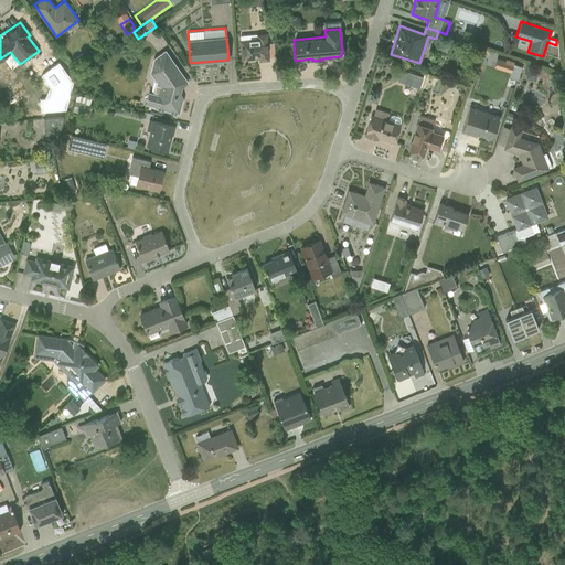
[(259,60),(268,60),(266,32),(240,34),(242,59),(259,57),(259,60)]
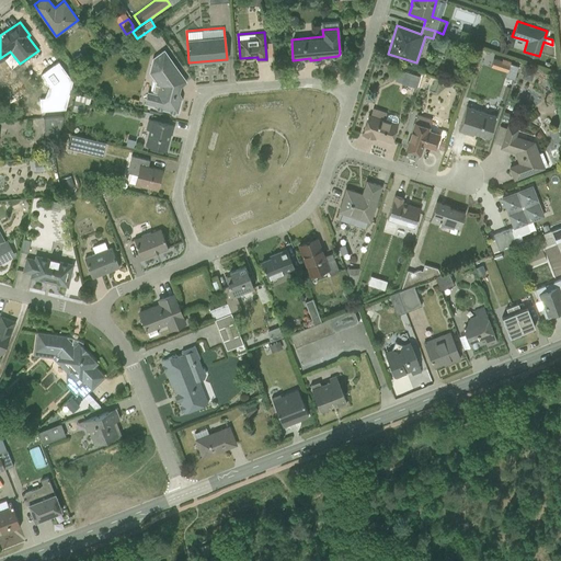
[(152,106),(178,112),(181,98),(180,95),(182,83),(185,81),(185,80),(163,49),(151,57),(148,71),(155,80),(151,91),(147,90),(144,103),(152,105),(152,106)]
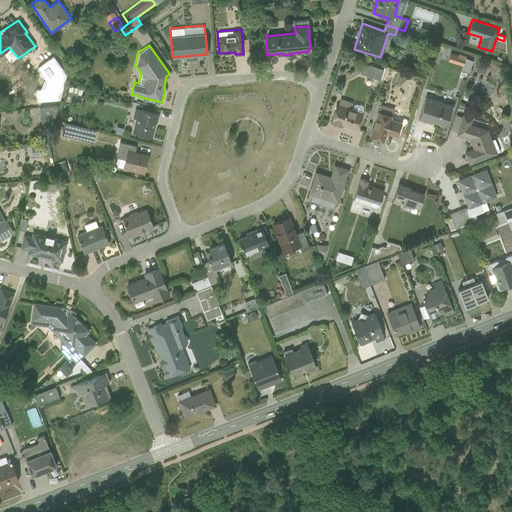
[(69,58),(76,52),(73,48),(66,53),(69,58)]
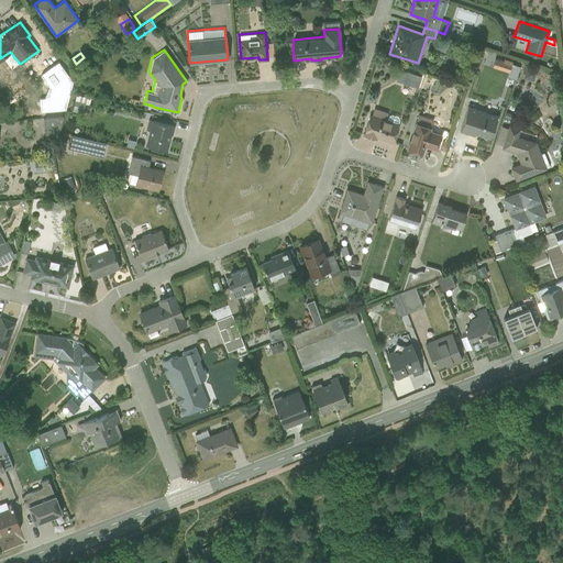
[(522,78),(533,81),(536,72),(532,69),(533,67),(525,64),(522,73),(525,74),(522,78)]
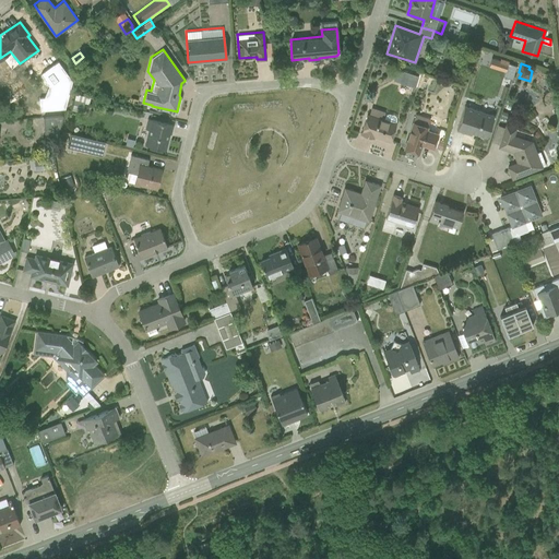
[(59,82),(67,78),(59,64),(50,71),(55,80),(57,79),(59,82)]
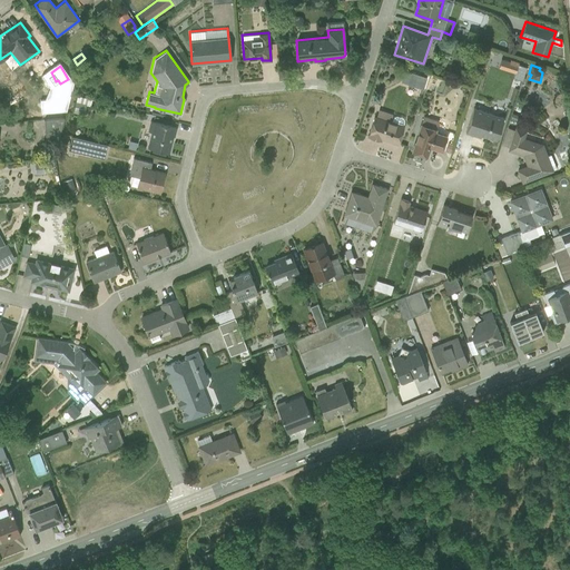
[(406,84),(423,89),(426,77),(411,72),(406,84)]
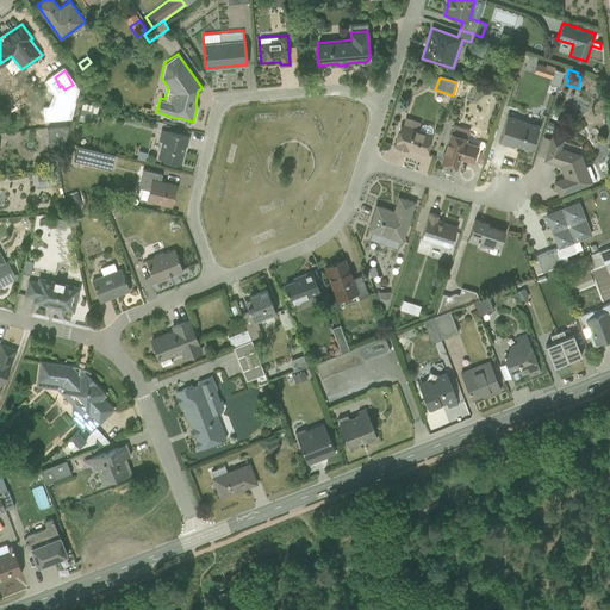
[(82,101),(78,119),(89,122),(92,111),(97,112),(98,106),(82,101)]
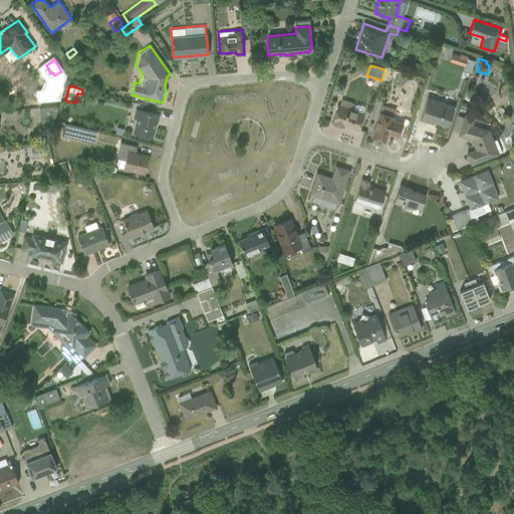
[(447,125),(454,104),(453,104),(455,98),(430,89),(428,96),(427,95),(420,118),(433,122),(433,120),(447,125)]
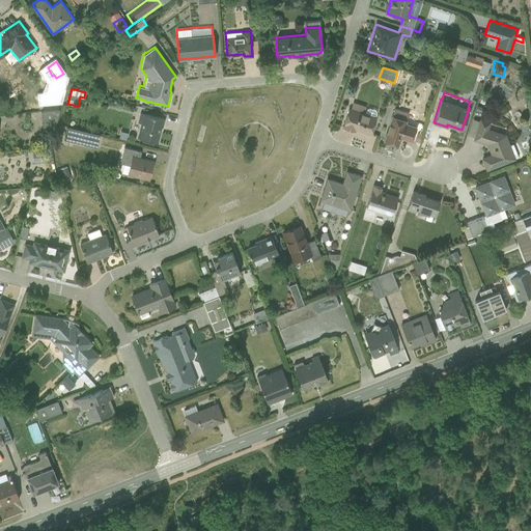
[(409,112),(394,107),(384,141),(397,145),(400,137),(411,140),(416,126),(406,122),(407,119),(406,119),(409,112)]
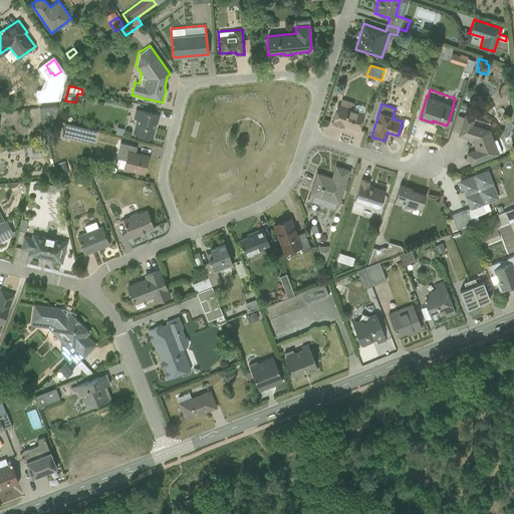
[(358,130),(364,113),(363,112),(364,110),(364,107),(362,106),(357,104),(355,104),(353,106),(353,109),(337,104),(331,122),(342,126),(343,124),(358,130)]
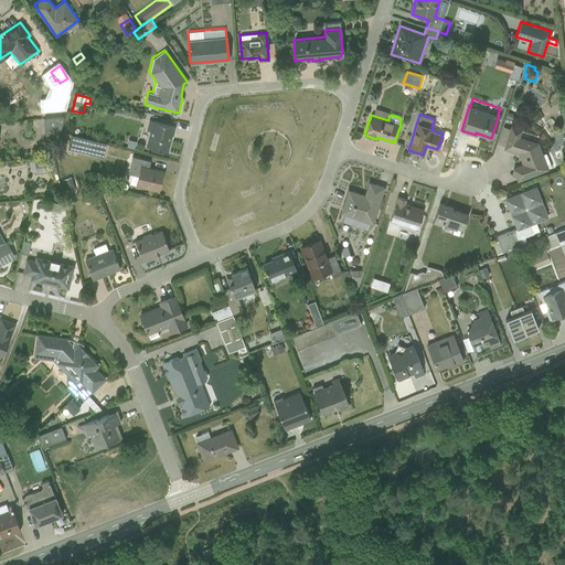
[(43,117),(45,137),(57,136),(63,116),(43,117)]
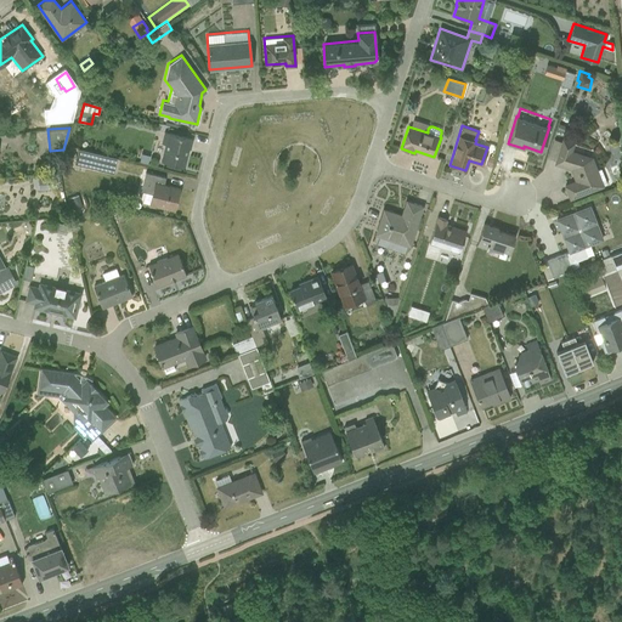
[(160,160),(184,167),(184,165),(187,147),(190,148),(190,147),(188,147),(191,139),(192,139),(164,131),(160,142),(164,143),(160,160)]
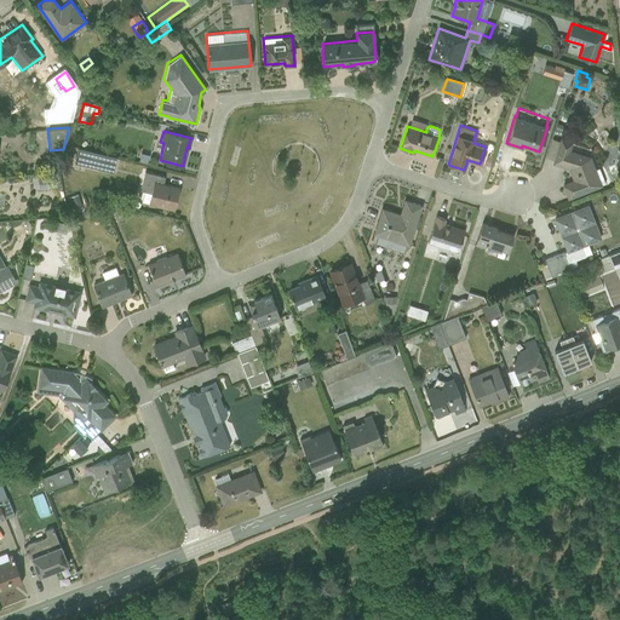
[(573,142),(561,138),(552,162),(570,168),(574,178),(573,181),(563,184),(568,197),(606,183),(598,167),(595,168),(590,156),(569,150),(573,142)]
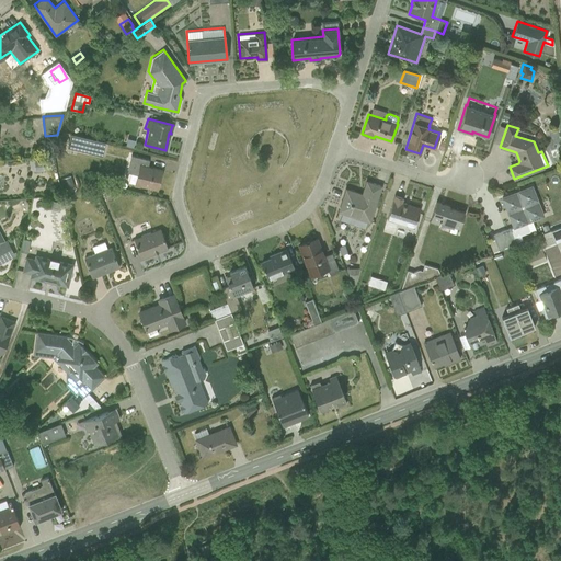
[(70,133),(67,146),(102,155),(105,141),(70,133)]
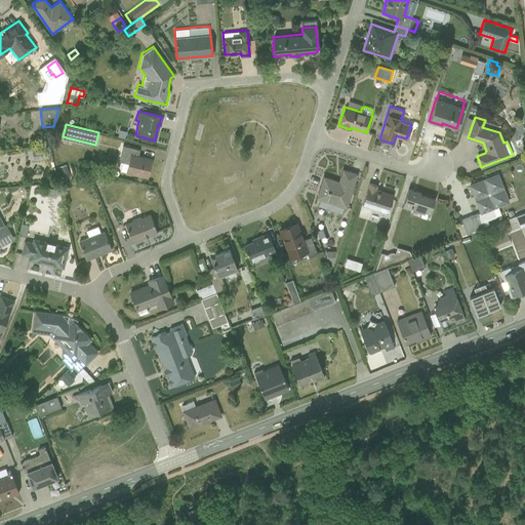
[(119,169),(147,176),(151,158),(138,155),(139,149),(122,145),(119,160),(122,161),(119,169)]
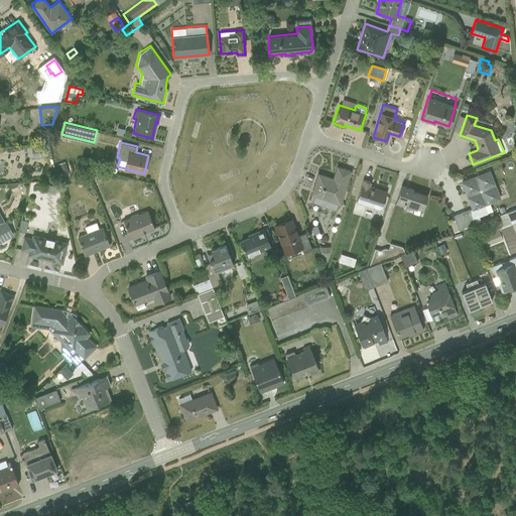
[(32,156),(40,155),(39,147),(31,148),(32,156)]
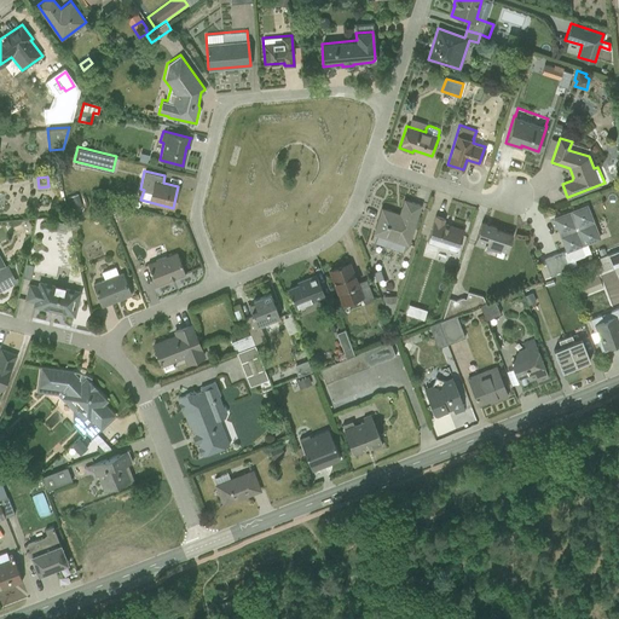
[(71,208),(82,204),(77,194),(68,196),(71,208)]
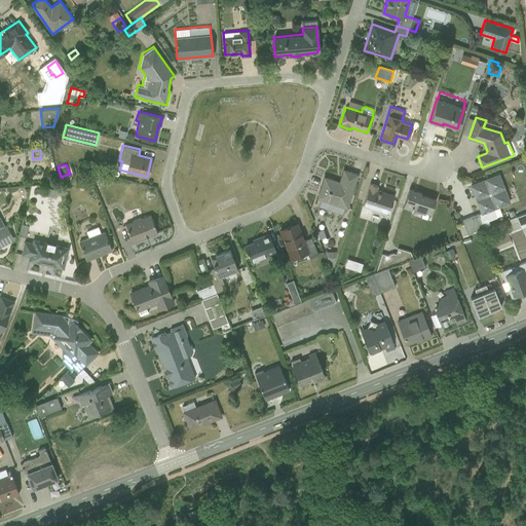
[(316,197),(346,207),(358,174),(343,170),(341,177),(343,177),(341,182),(324,177),(316,197)]
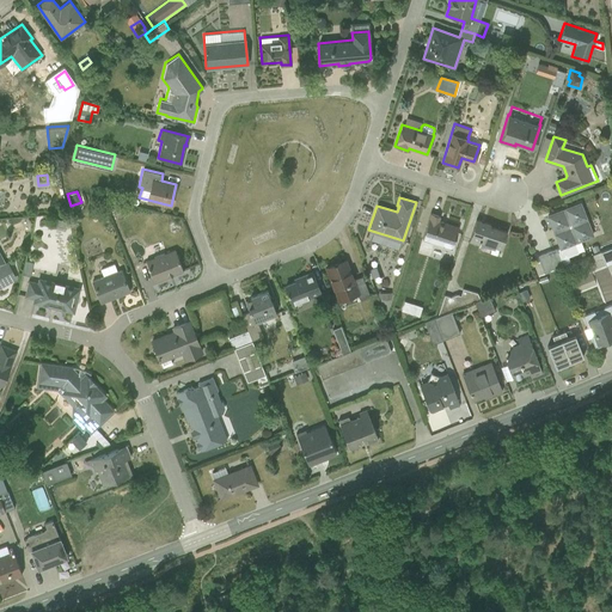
[(580,240),(593,236),(581,202),(548,215),(560,248),(556,249),(556,248),(537,255),(544,273),(570,263),(568,257),(583,250),(580,240)]
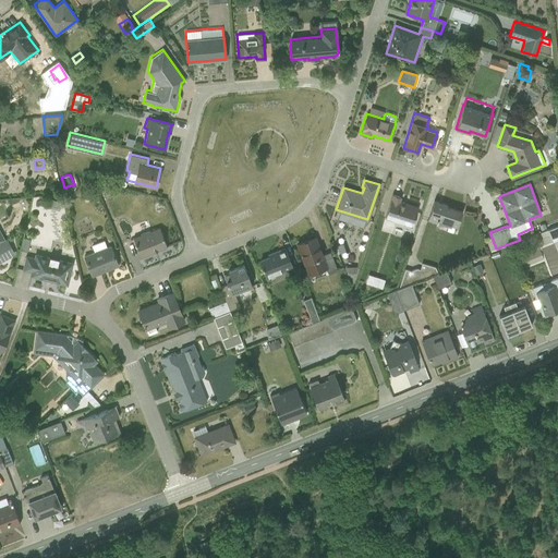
[(110,202),(119,198),(117,192),(107,195),(110,202)]
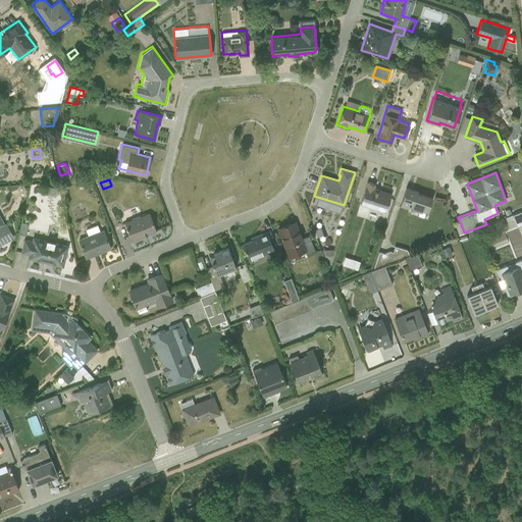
[(369,206),(385,211),(390,194),(373,189),(375,185),(367,181),(360,203),(358,211),(367,214),(369,206)]
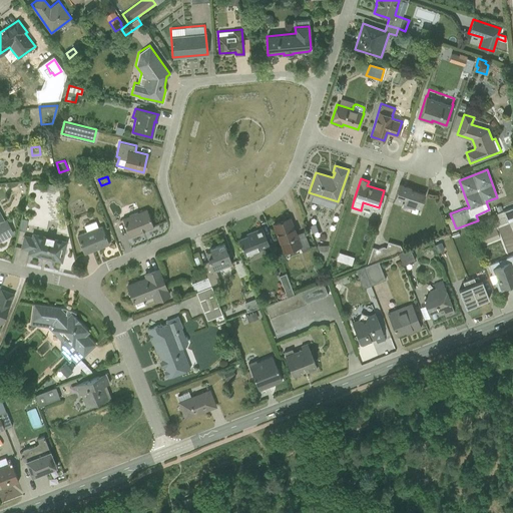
[(402,203),(420,209),(425,194),(413,190),(410,190),(411,187),(399,183),(392,203),(401,205),(402,203)]
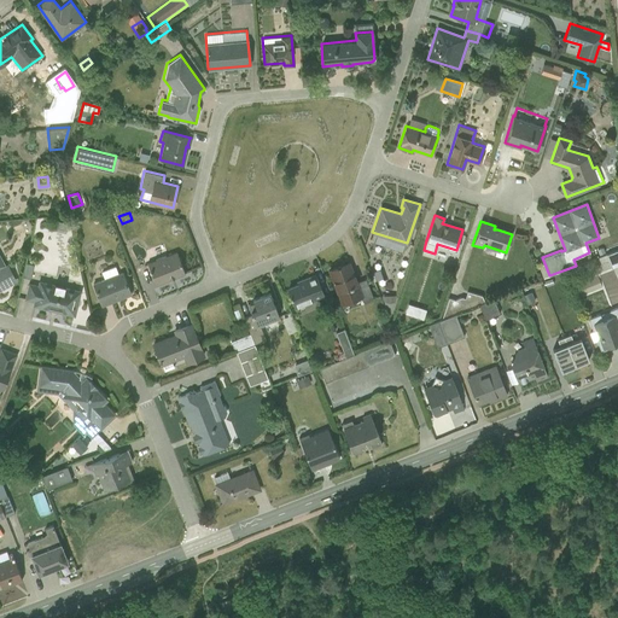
[(617,249),(598,257),(602,269),(611,266),(611,267),(617,264),(617,249)]
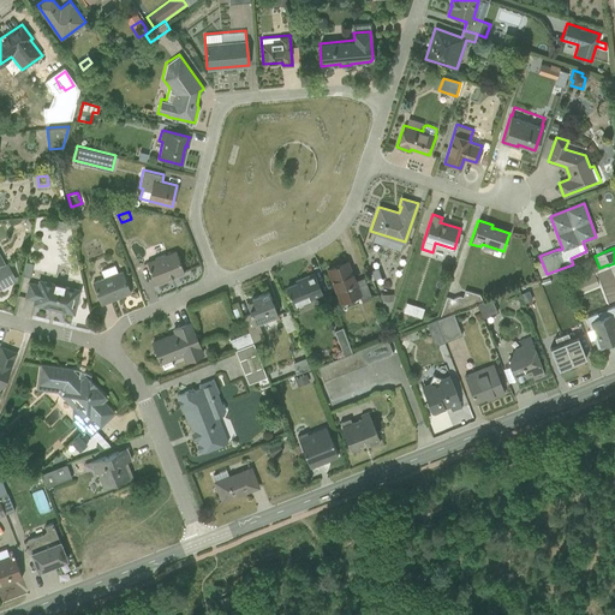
[(155,282),(184,270),(175,250),(145,261),(155,282)]
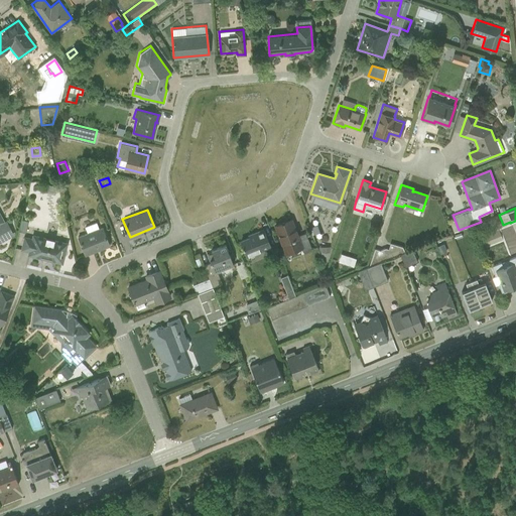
[(285,253),(301,247),(303,253),(311,249),(305,232),(297,235),(290,219),(274,225),(285,253)]
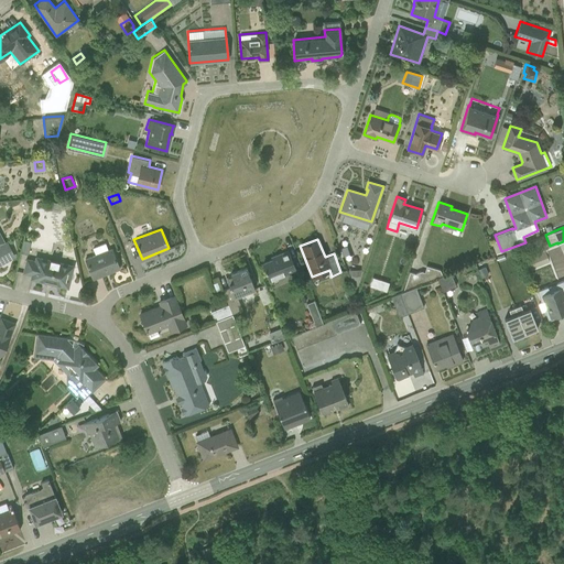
[(91,278),(119,267),(111,247),(108,248),(105,241),(93,246),(95,253),(84,257),(91,278)]
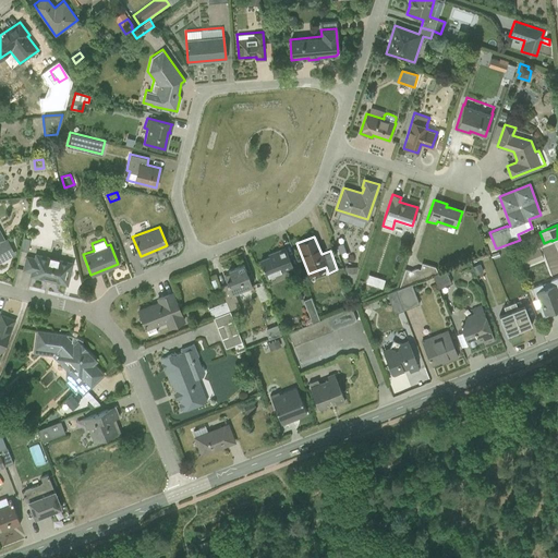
[(0,243),(0,258),(14,252),(8,240),(0,243)]
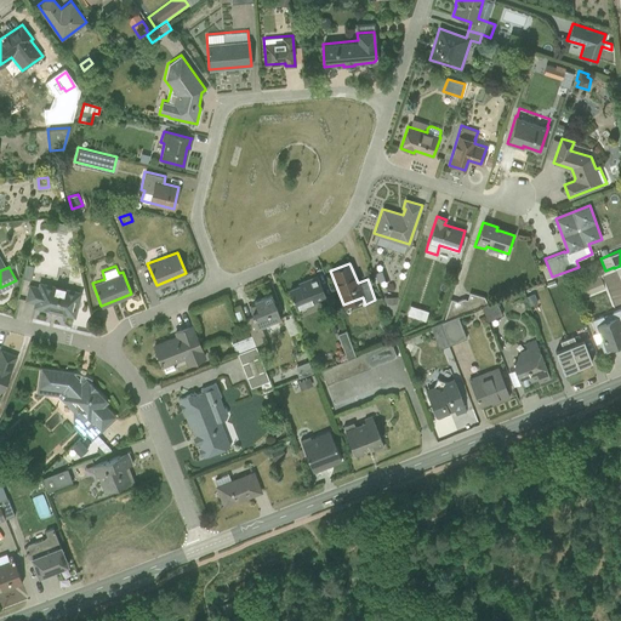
[(22,278),(30,279),(32,269),(23,267),(22,278)]
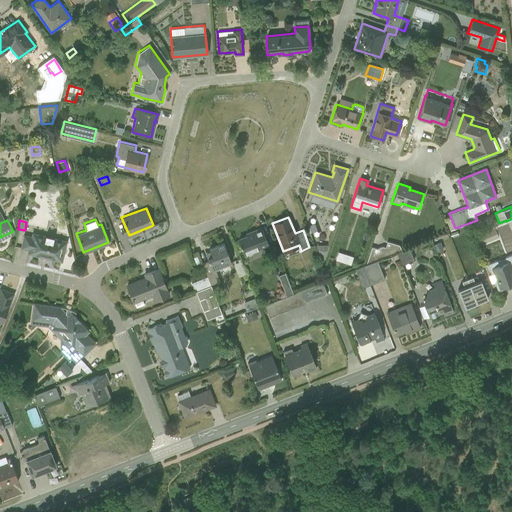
[(309,231),(316,229),(314,223),(307,225),(309,231)]
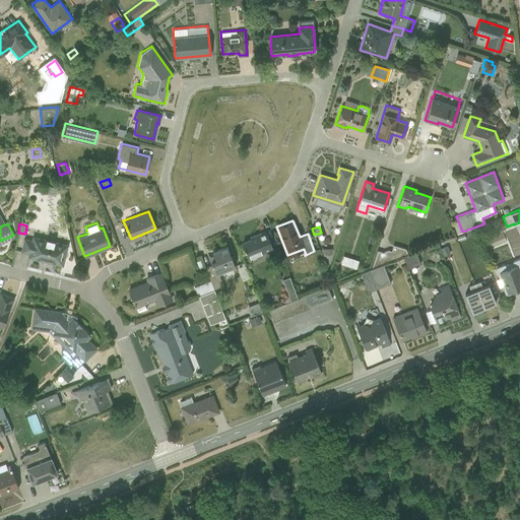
[(249,259),(272,250),(265,231),(255,234),(256,237),(242,242),(249,259)]
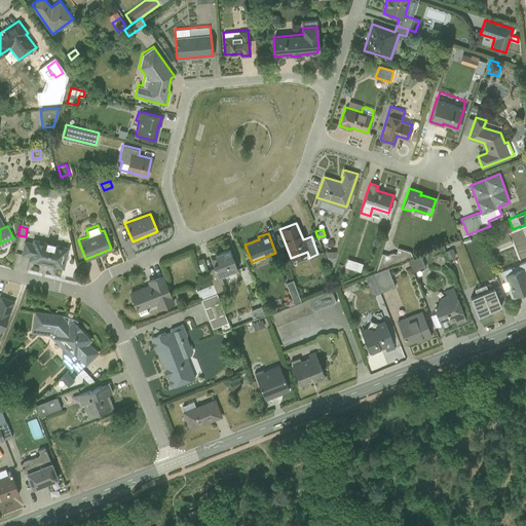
[(62,266),(67,246),(33,237),(32,241),(25,239),(22,253),(31,256),(30,258),(62,266)]
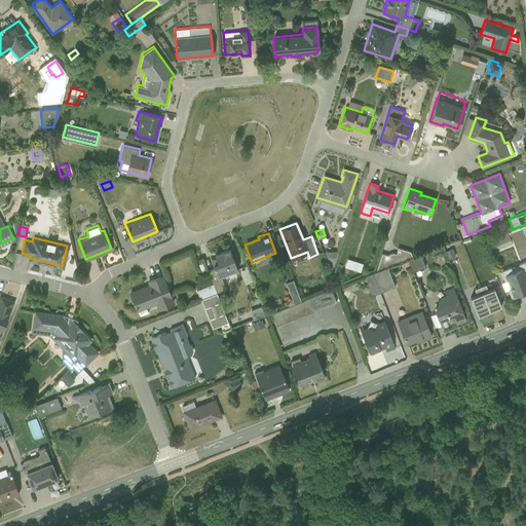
[(376,270),(387,266),(408,258),(412,256),(410,251),(398,247),(396,253),(392,252),(387,255),(382,253),(376,270)]
